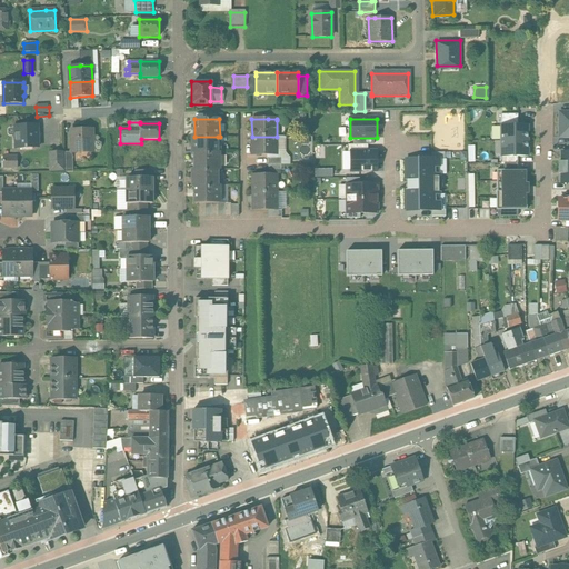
[(37,126),(16,126),(16,149),(38,148),(37,126)]
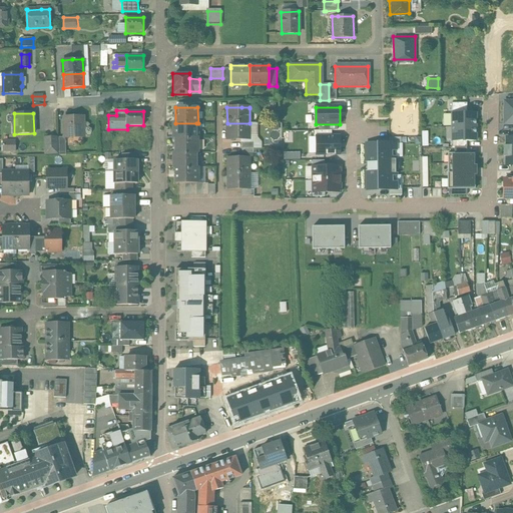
[(476,126),(476,113),(453,113),(453,127),(476,126)]
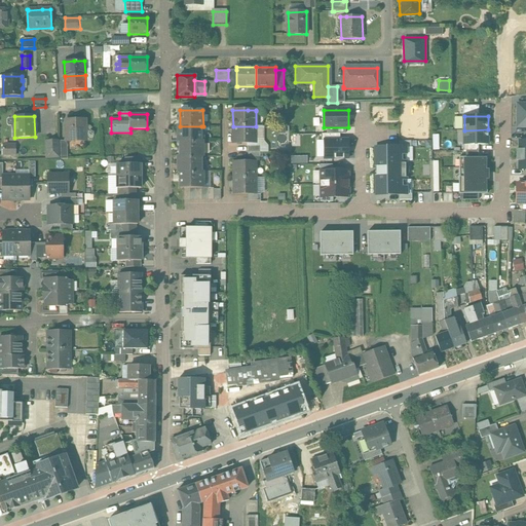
[(85,119),(66,120),(66,141),(67,141),(85,141),(85,119)]
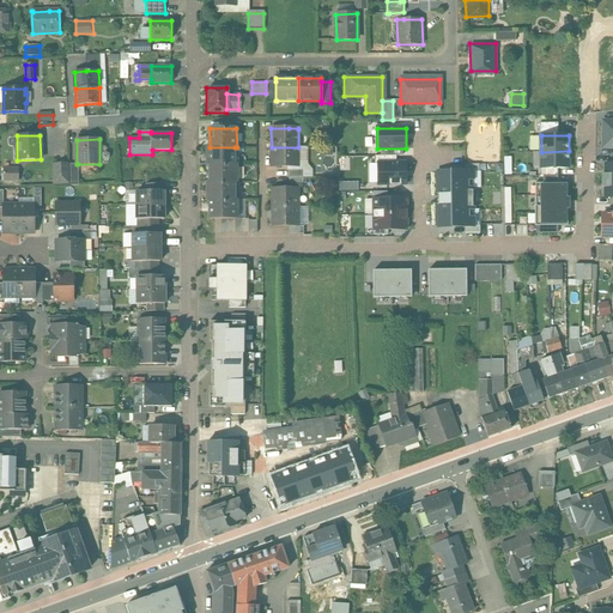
[(210,147),(207,147),(207,165),(210,165),(225,165),(235,165),(235,147),(210,147)]
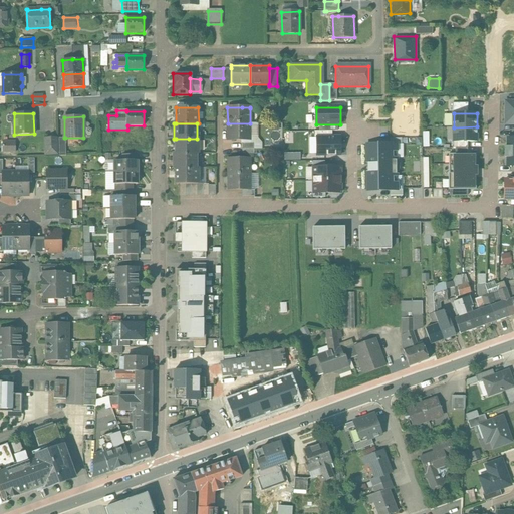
[(250,123),(228,123),(228,140),(250,140),(250,123)]
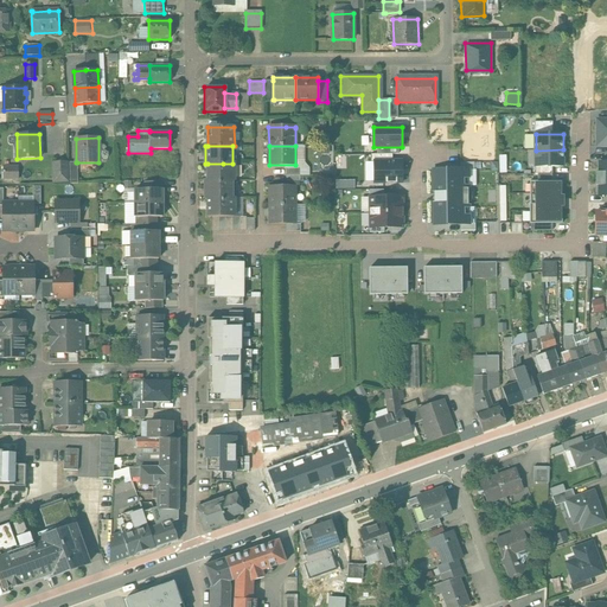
[(563,166),(563,149),(536,151),(536,167),(563,166)]
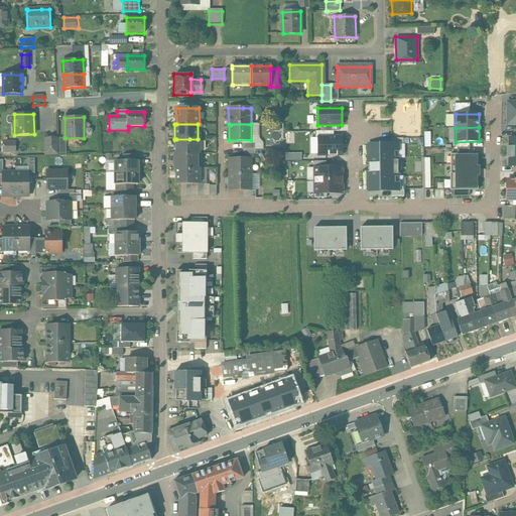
[(317,138),(317,155),(343,155),(342,137),(334,137),(317,138)]
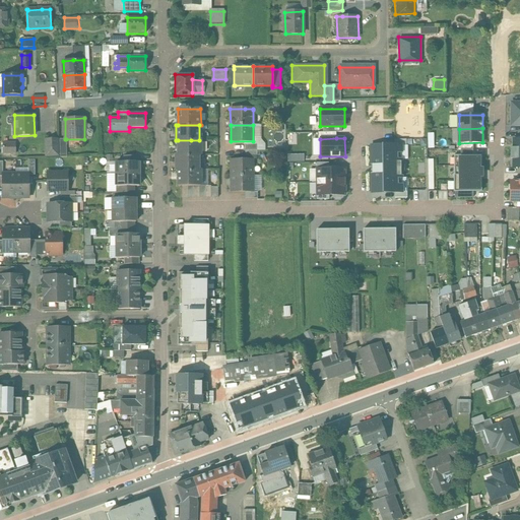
[(58,139),(45,140),(46,156),(58,155),(58,139)]
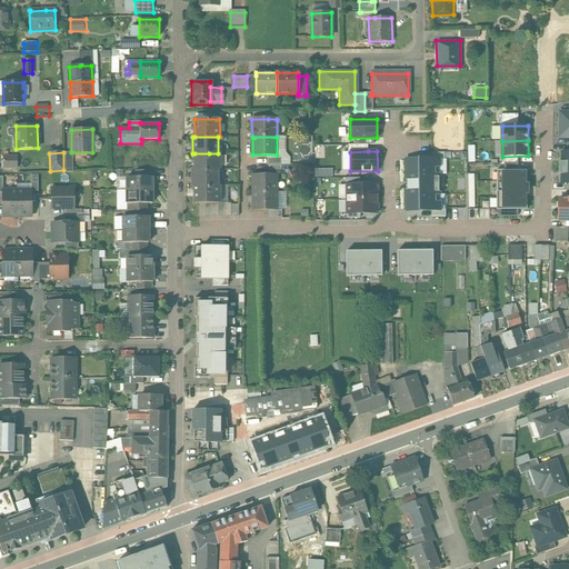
[(209,153),(195,153),(195,170),(218,170),(220,170),(220,153),(209,153)]
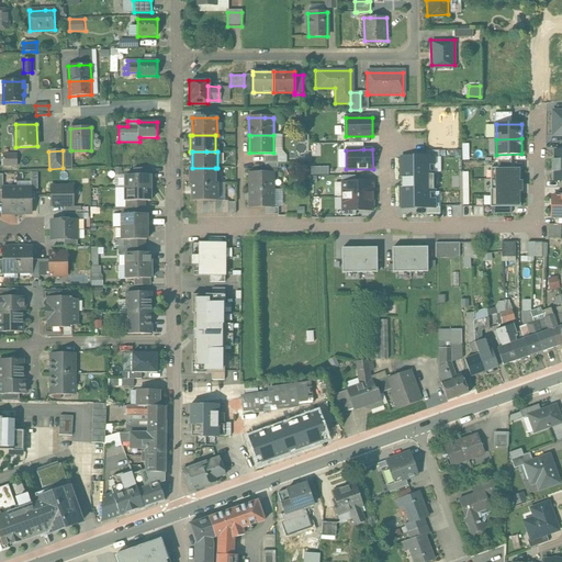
[(17,155),(3,155),(3,166),(18,166),(17,155)]
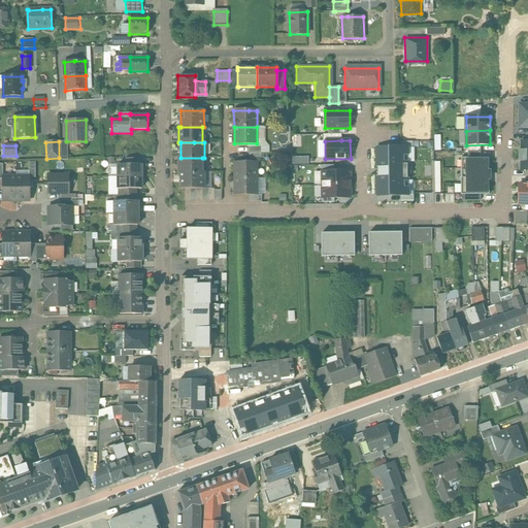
[(406,149),(377,149),(378,195),(407,195),(406,149)]
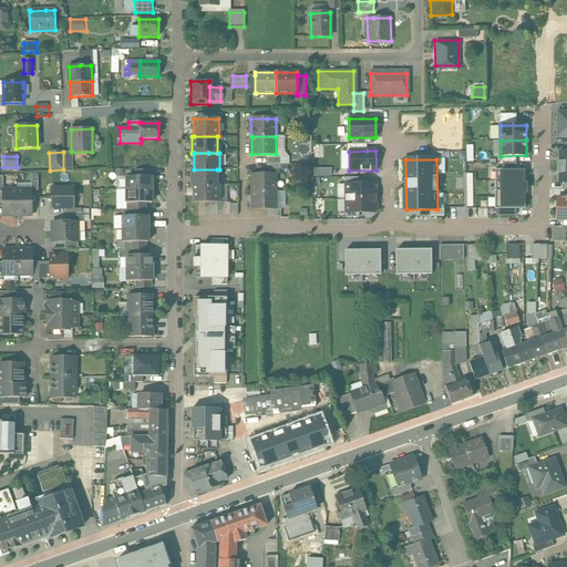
[(217,186),(217,169),(194,169),(192,169),(192,186),(194,186),(217,186)]
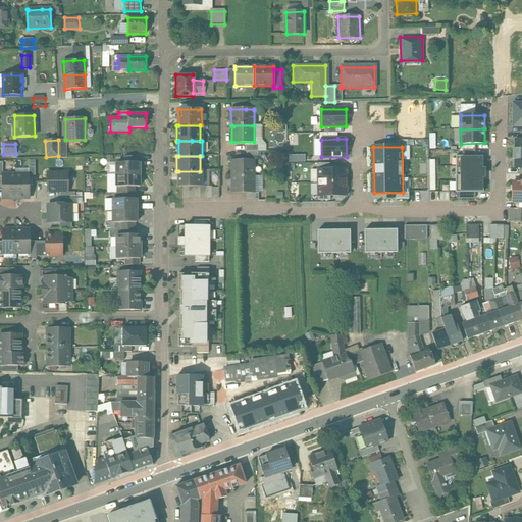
[(457,191),(482,191),(482,157),(457,157),(457,191)]
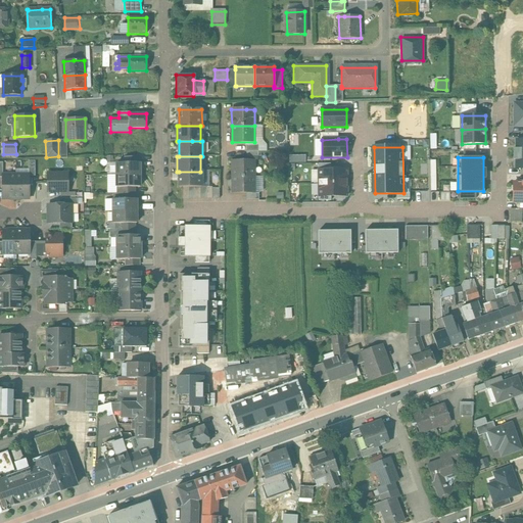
[(254,160),(232,160),(232,177),(254,177),(254,160)]
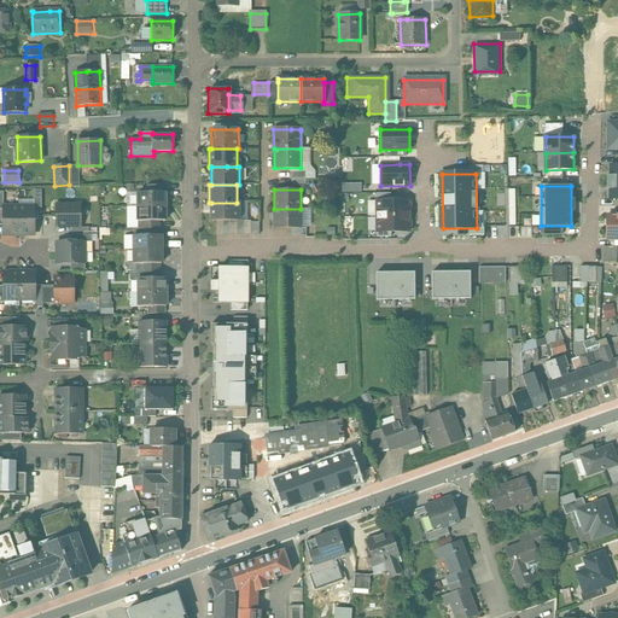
[(149,193),(138,193),(138,207),(165,207),(165,193),(163,193),(149,193)]
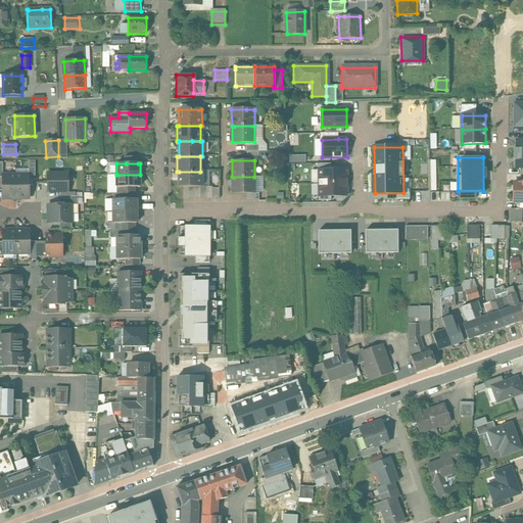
[(331,170),(318,171),(318,184),(347,183),(347,170),(331,170)]
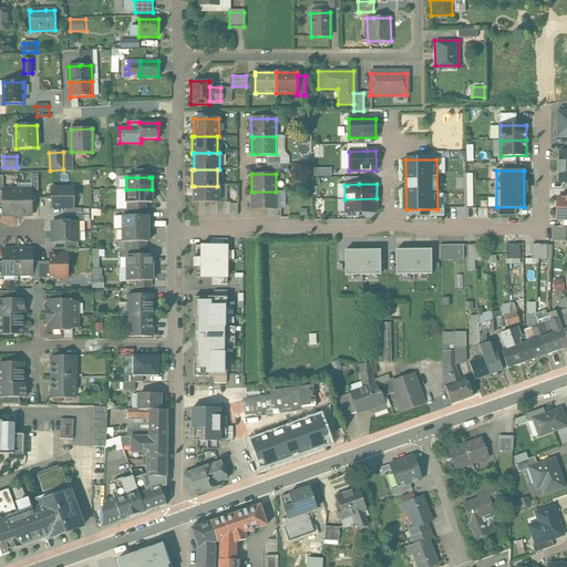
[(219,203),(219,186),(217,186),(194,186),(194,203),(198,203),(205,203),(210,203),(217,203),(219,203)]
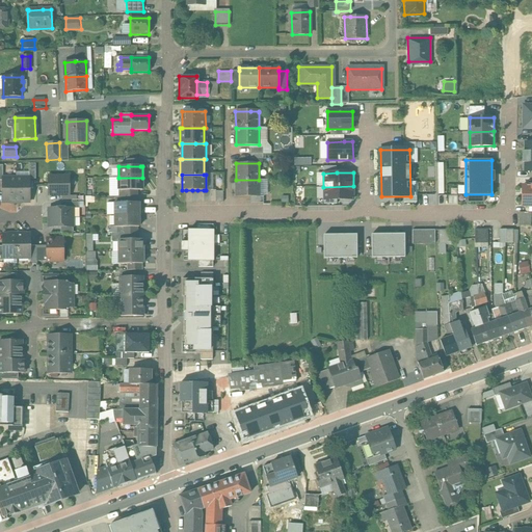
[(69,177),(48,178),(49,194),(70,194),(69,177)]
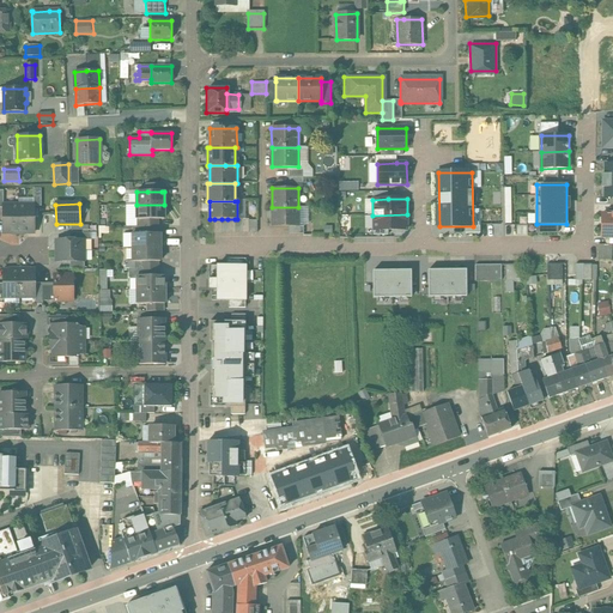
[(164,219),(164,205),(137,205),(137,219),(157,219),(164,219)]
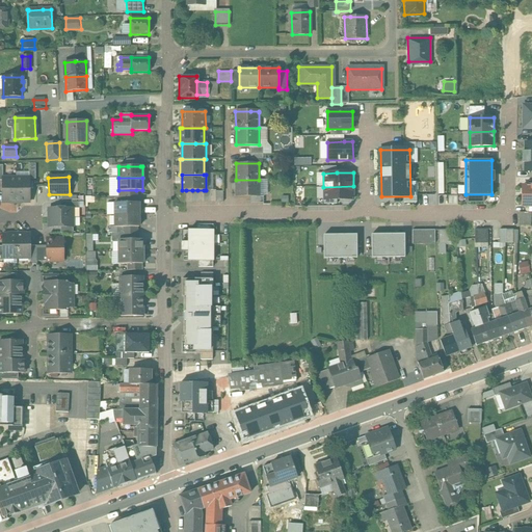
[(17,202),(16,179),(3,179),(2,179),(2,181),(3,202),(17,202)]
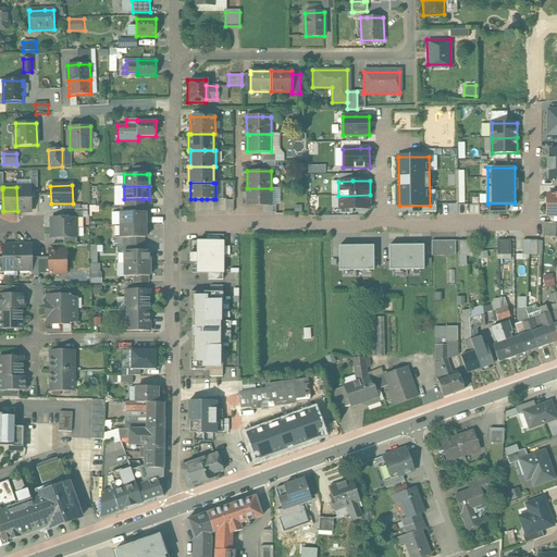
[(31,187),(16,187),(17,211),(32,211),(31,187)]
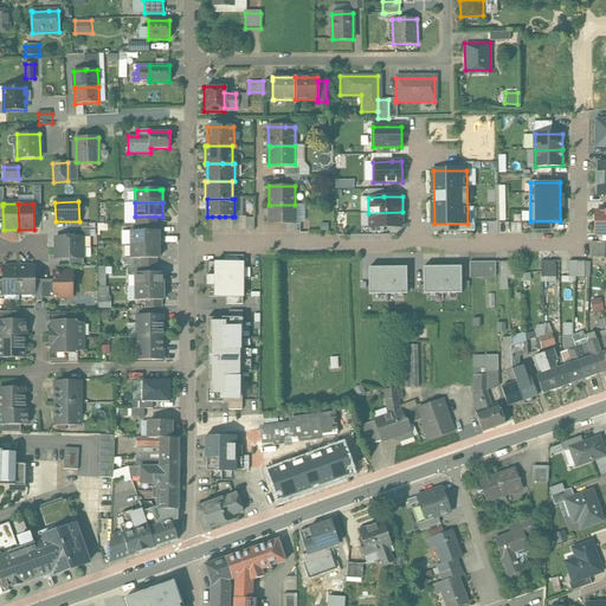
[(295,205),(269,205),(269,225),(285,225),(287,225),(295,225),(295,205)]
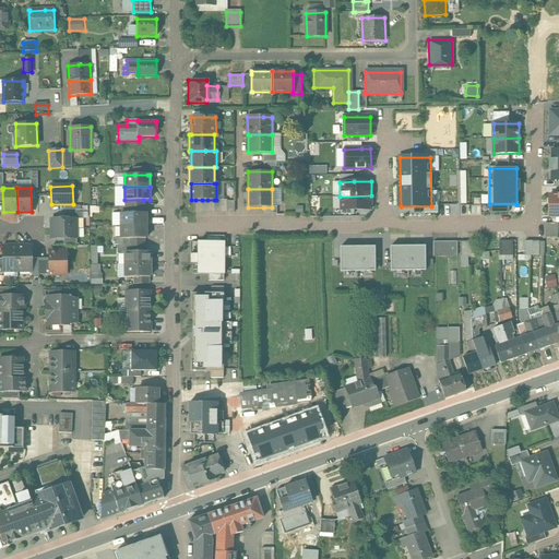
[(558,193),(548,193),(547,217),(558,217),(558,193)]
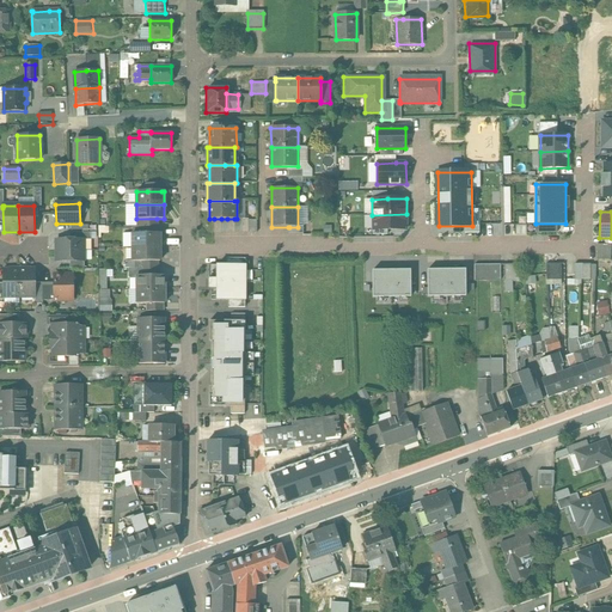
[(407,214),(372,215),(373,231),(387,231),(407,231),(407,214)]
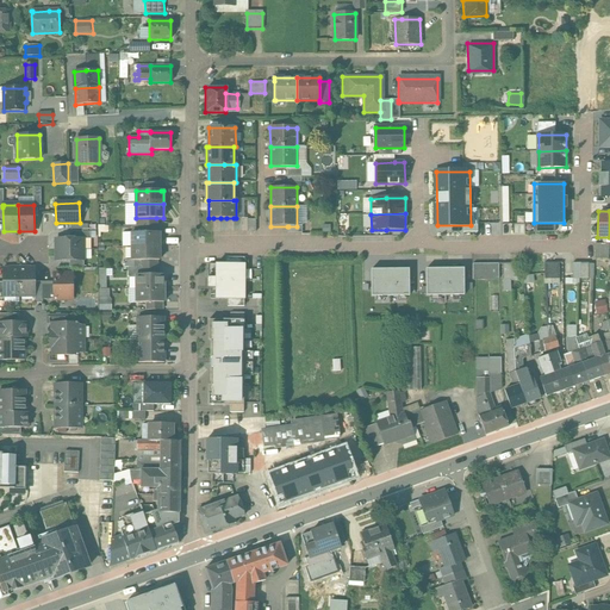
[(83,232),(83,240),(69,240),(56,240),(56,250),(83,250),(91,249),(91,238),(95,238),(95,231),(88,231),(83,232)]
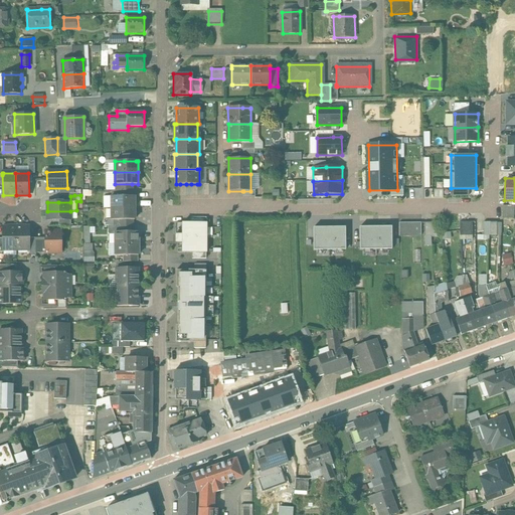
[(120,196),(112,196),(112,208),(135,208),(135,196),(120,196)]
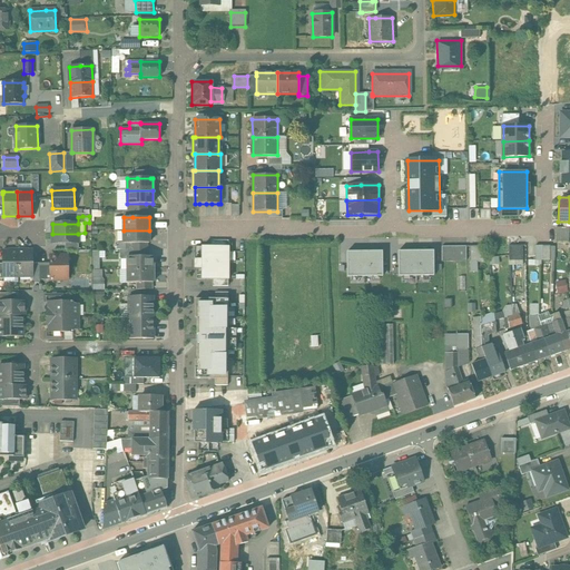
[(557,228),(556,242),(569,243),(569,228),(557,228)]
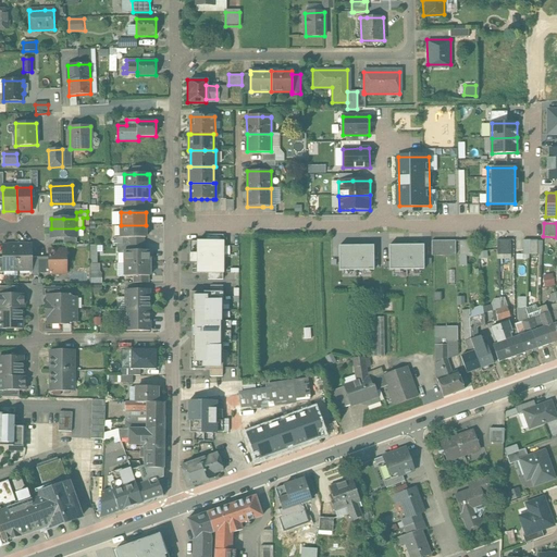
[(146,225),(121,225),(121,238),(143,238),(146,238),(146,225)]
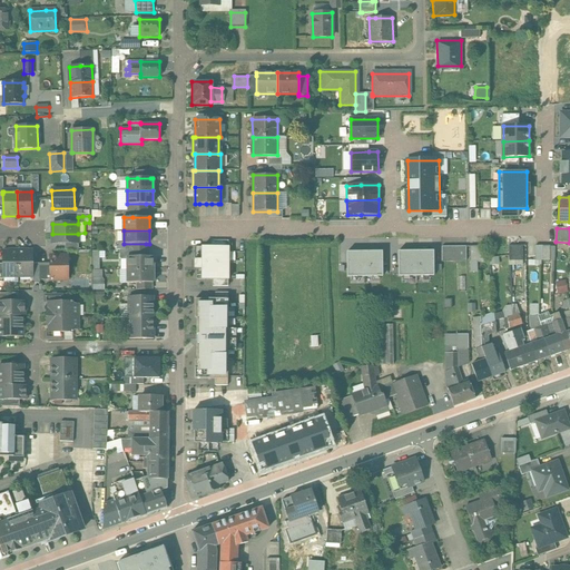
[(78,244),(78,234),(52,234),(52,244),(65,244),(78,244)]
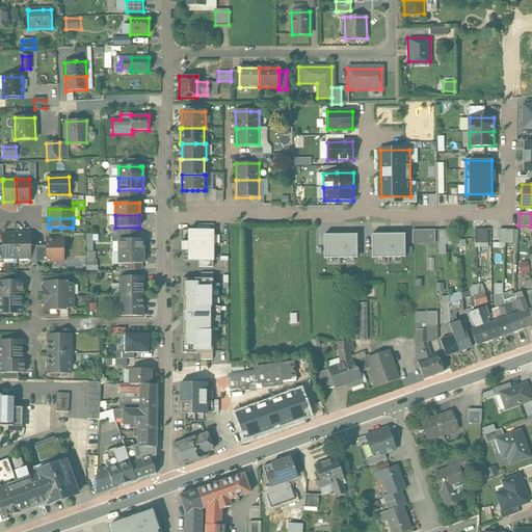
[(485,230),(474,230),(474,242),(486,241),(485,230)]
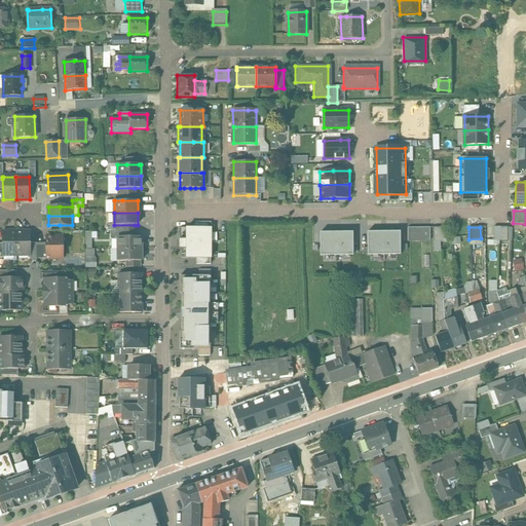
[(211,228),(186,228),(186,249),(187,249),(187,258),(211,258),(211,228)]
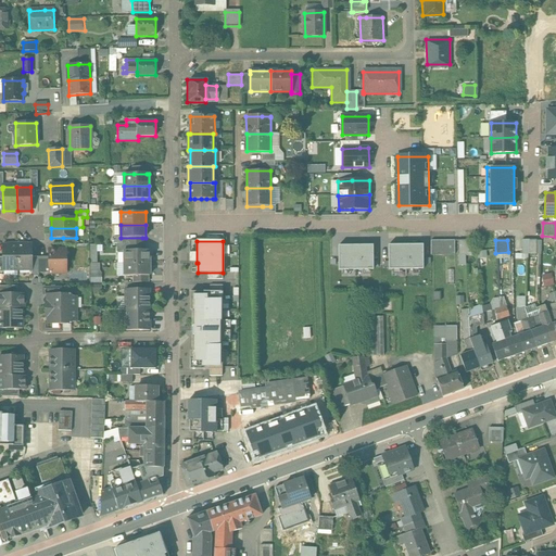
[(129,244),(116,244),(116,263),(125,263),(125,251),(129,251),(129,244)]
